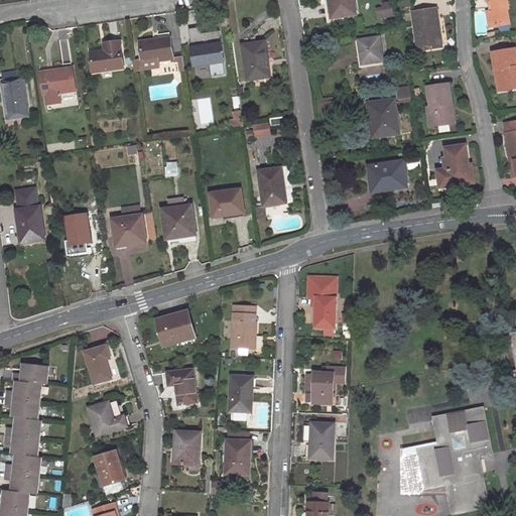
[(325,0),(326,4),(333,3),(335,18),(357,15),(354,0),(325,0)]
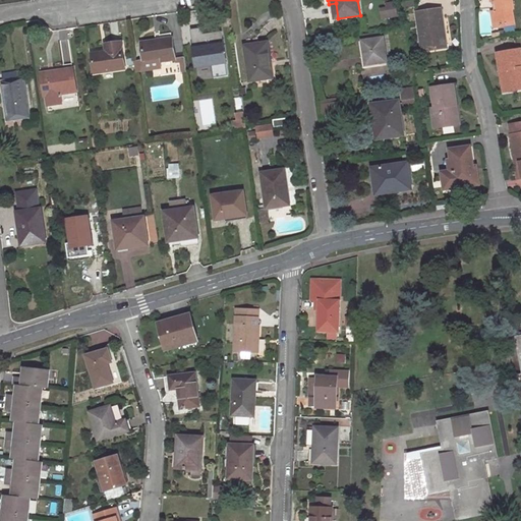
[(497,2),(498,11),(495,12),(497,27),(514,24),(512,9),(514,9),(512,0),(490,0),(491,3),(493,3),(497,2)]
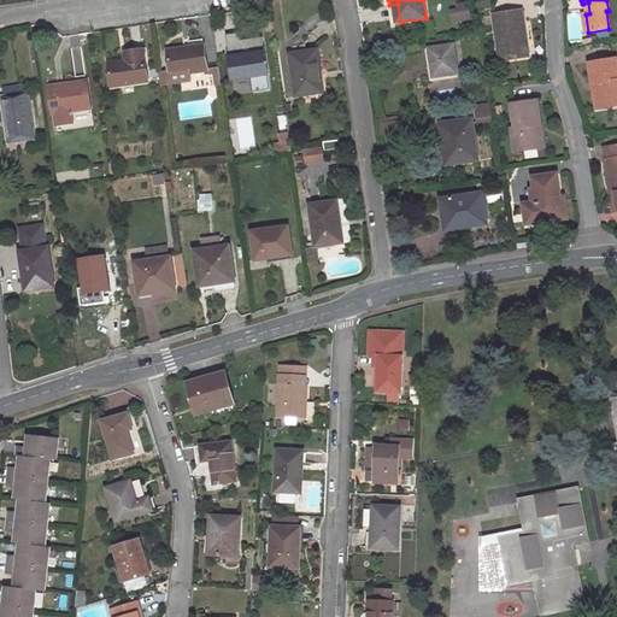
[(471,22),(470,3),(452,4),(453,22),(471,22)]
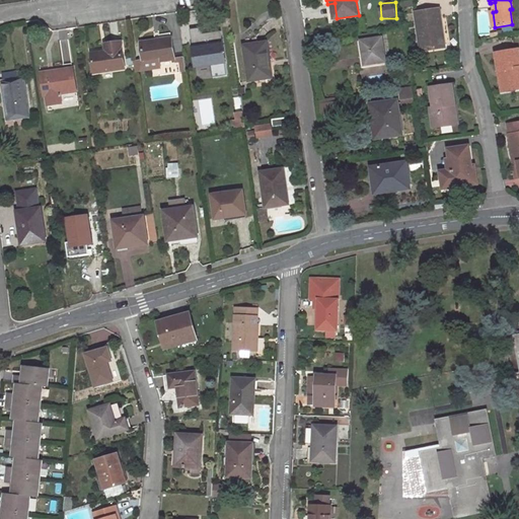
[(445,49),(441,18),(438,18),(437,10),(415,13),(421,53),(445,49)]
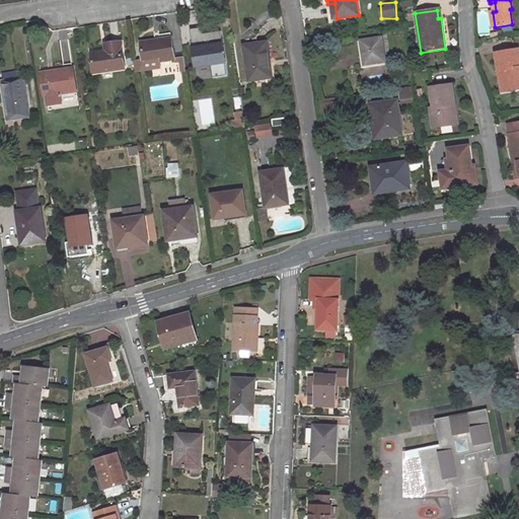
[(174,58),(171,39),(156,41),(142,43),(144,61),(139,61),(140,71),(161,68),(160,62),(163,61),(165,70),(159,70),(160,76),(187,71),(184,57),(174,58)]
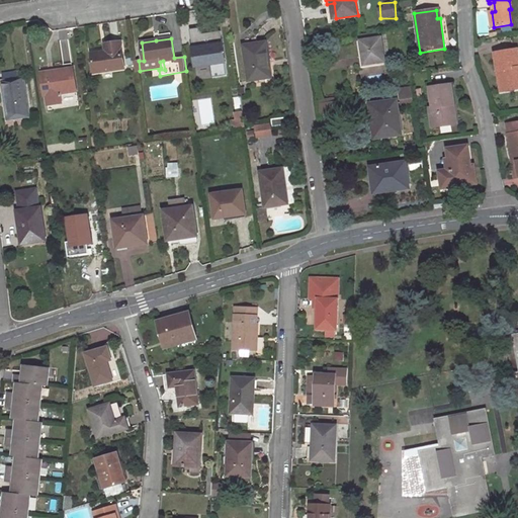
[(384,63),(381,38),(360,41),(362,53),(364,66),(384,63)]
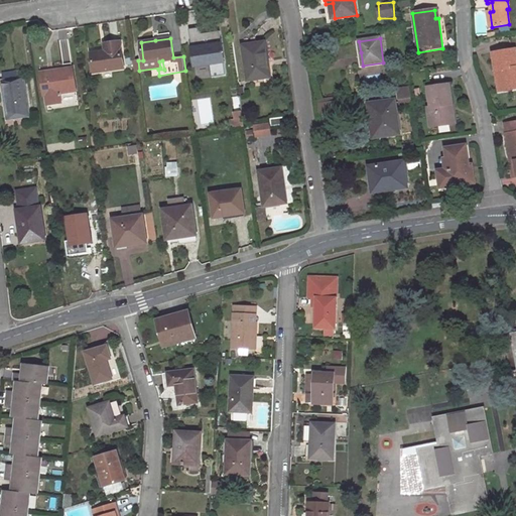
[(243,45),(248,81),(269,78),(264,42),(255,44),(243,45)]
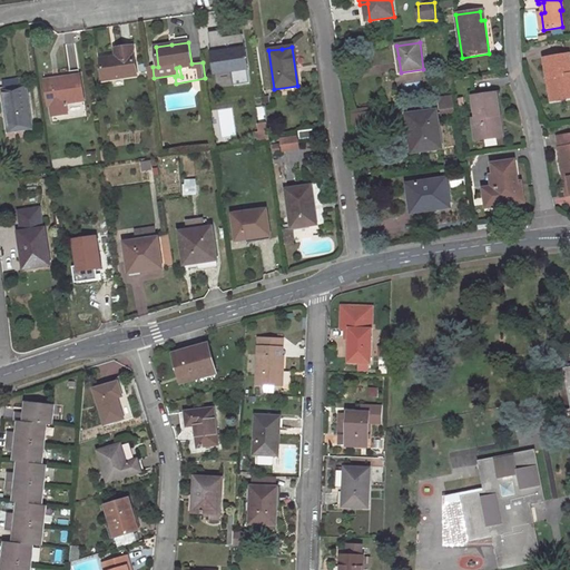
[(104,80),(137,76),(133,49),(116,51),(117,58),(100,60),(104,80)]
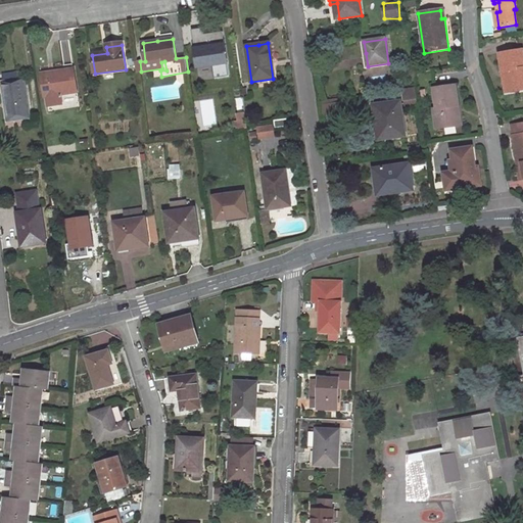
[(202,72),(229,67),(226,47),(216,48),(217,50),(199,52),(202,72)]
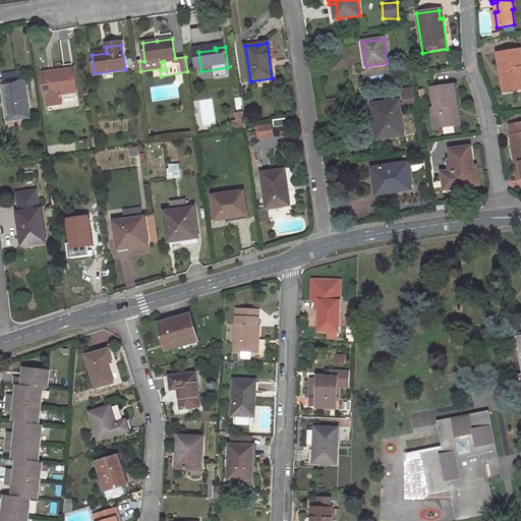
[(505,71),(508,92),(520,90),(520,54),(520,50),(498,54),(501,72),(505,71)]
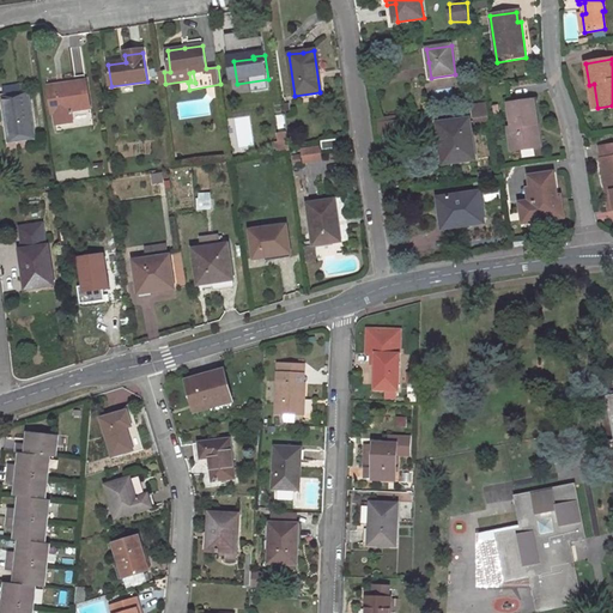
[(73,110),(91,108),(87,80),(76,83),(76,84),(49,87),(53,114),(56,114),(58,125),(73,122),(72,115),(73,114),(73,110)]
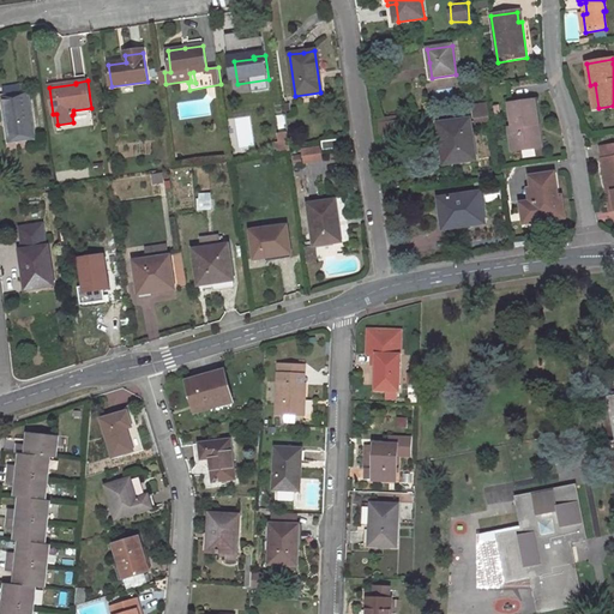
[(6,96),(29,94),(28,84),(5,88),(6,96)]
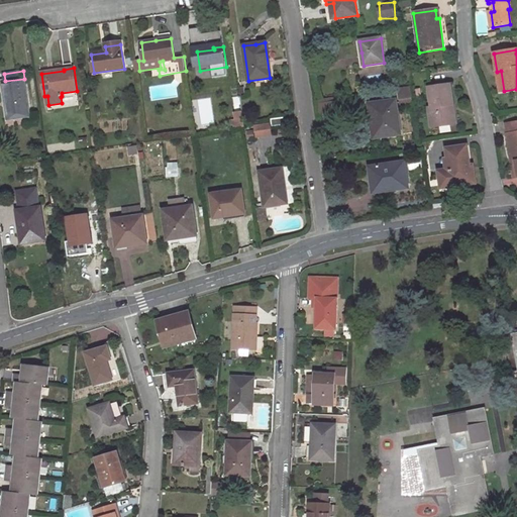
[(2,82),(5,102),(9,101),(11,119),(29,116),(24,79),(2,82)]
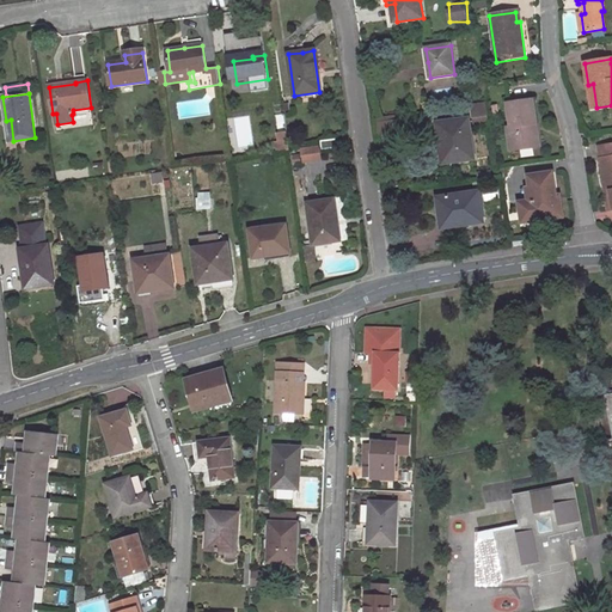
[(537,147),(533,124),(537,124),(533,101),(508,104),(512,128),(508,128),(512,151),(537,147)]
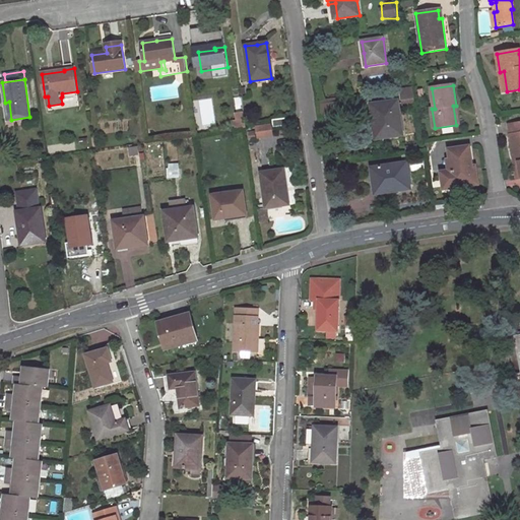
[(403,104),(415,102),(413,93),(402,94),(403,104)]
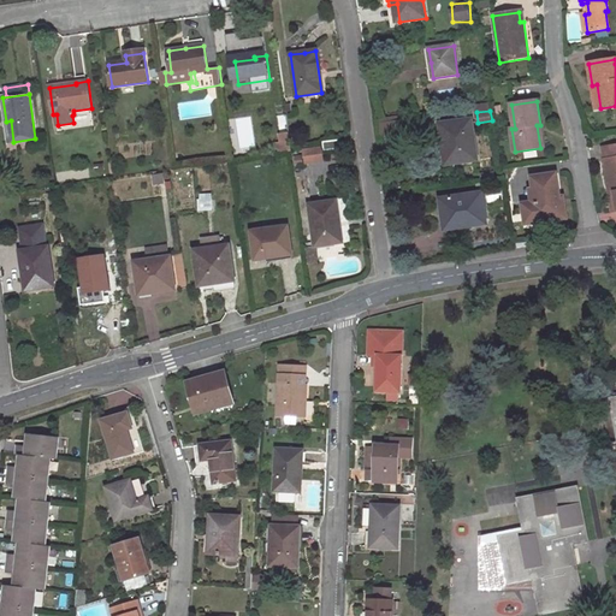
[(451,124),(472,120),(471,113),(450,117),(451,124)]
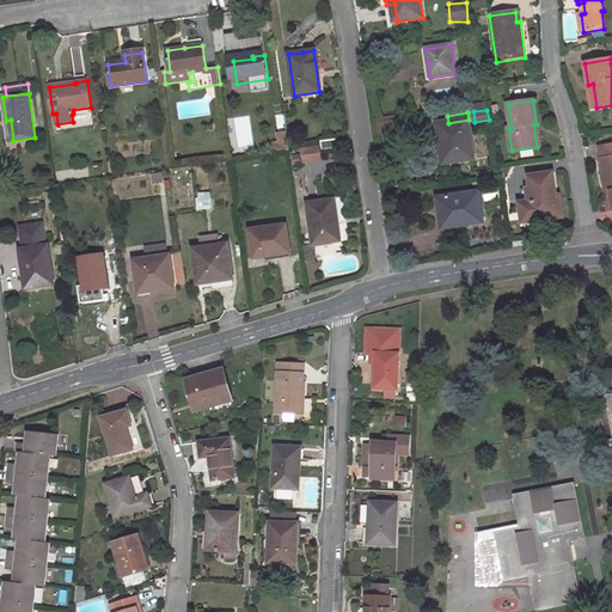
[(445,145),(447,164),(475,160),(469,120),(448,123),(438,124),(441,145),(445,145)]
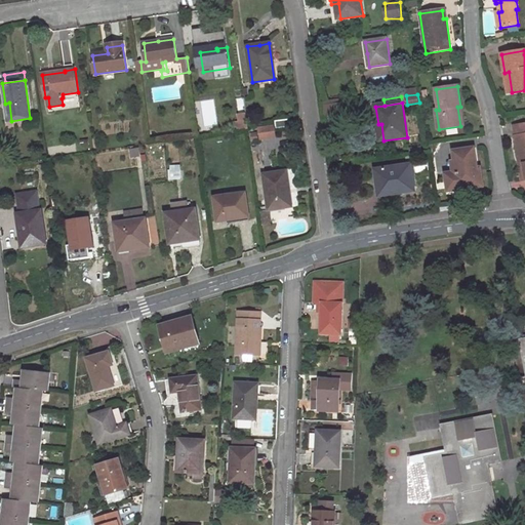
[(288,119),(276,121),(276,125),(277,129),(289,127),(288,119)]
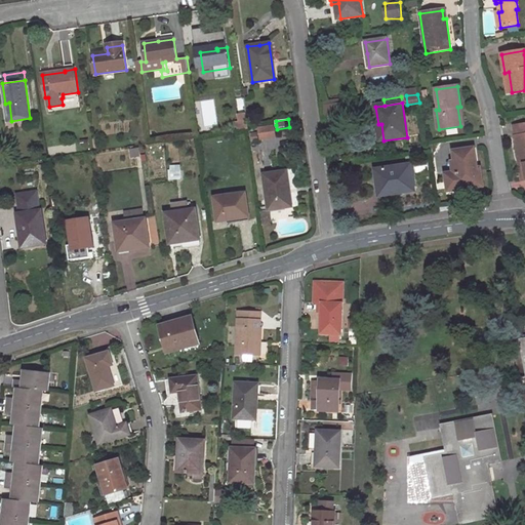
[(515,136),(519,160),(523,159),(524,173),(524,124),(514,126),(516,136),(515,136)]
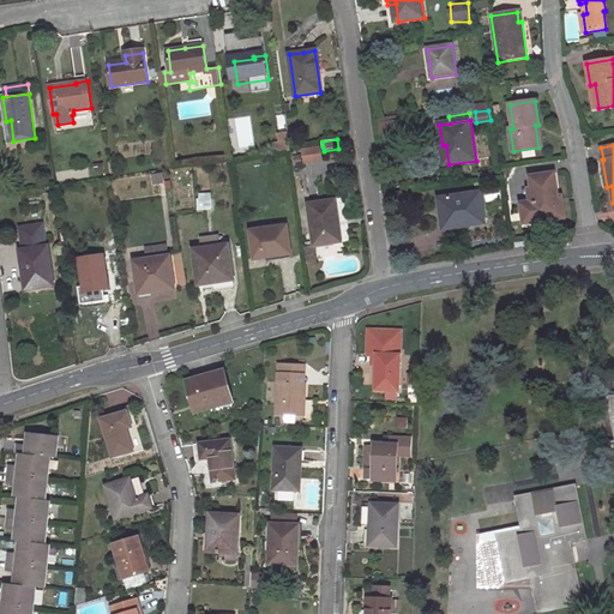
[(323,148),(304,149),(305,162),(323,161),(323,148)]
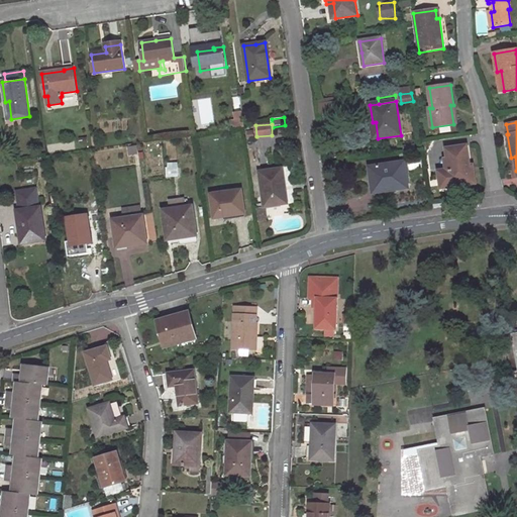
[(470,185),(468,169),(471,169),(468,146),(447,149),(448,159),(445,160),(447,171),(439,172),(441,189),(470,185)]
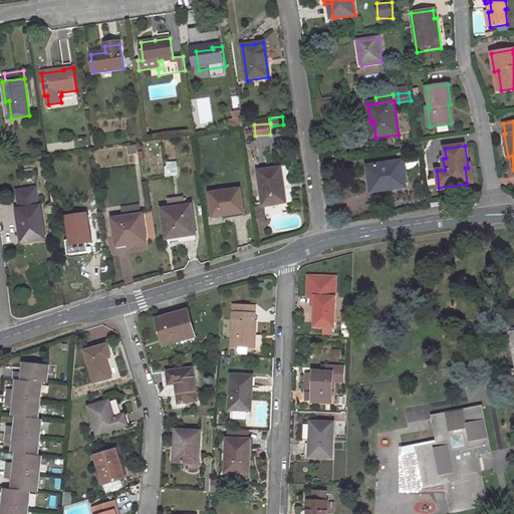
[(407,170),(420,168),(419,158),(406,160),(407,170)]
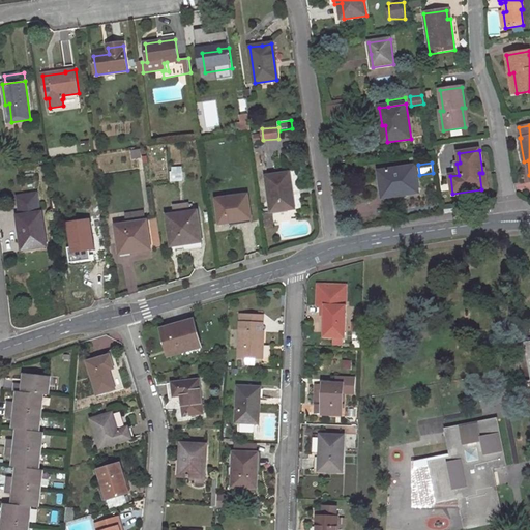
[(395,197),(418,193),(414,167),(380,173),(381,181),(383,192),(394,190),(395,197)]
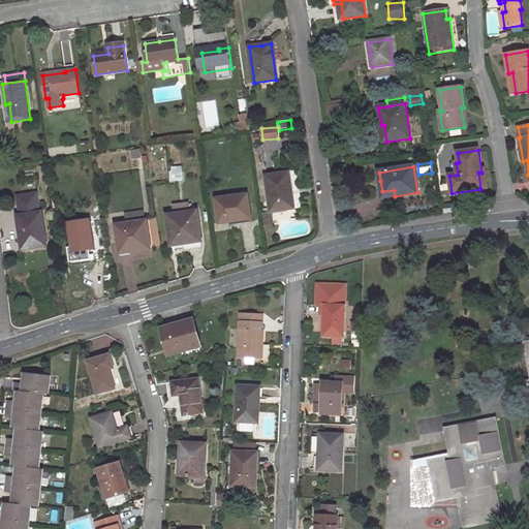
[(173,181),(182,181),(182,167),(173,167),(173,181)]
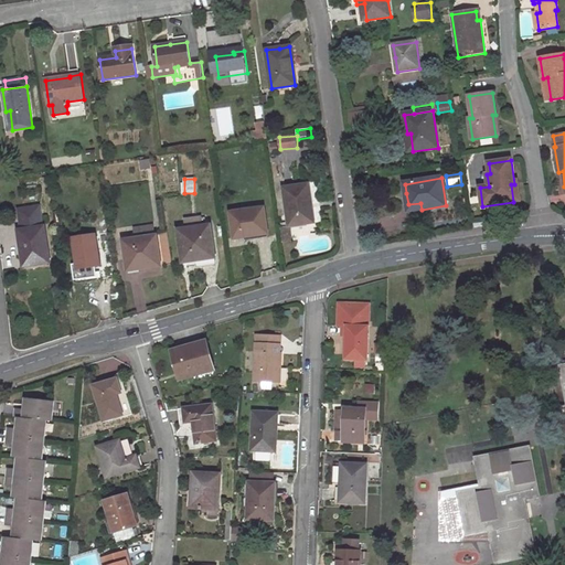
[(284,188),(290,226),(312,223),(311,210),(309,210),(308,205),(312,204),(309,184),(284,188)]
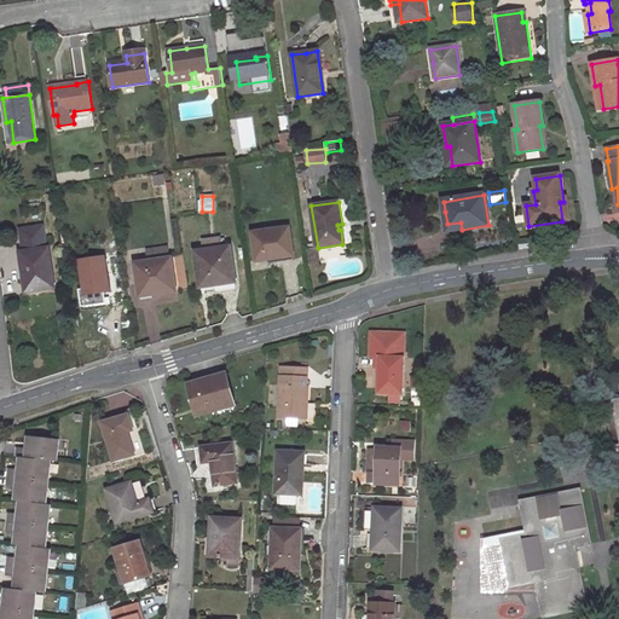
[(24,272),(27,291),(55,287),(48,249),(47,249),(44,226),(21,230),(24,253),(21,253),(24,272)]
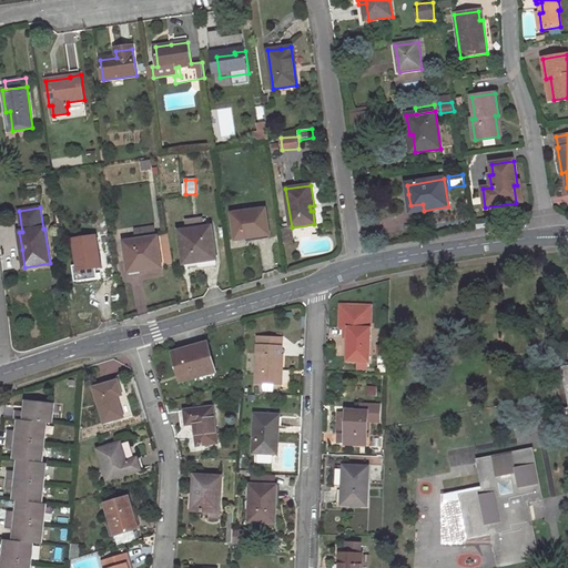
[(257,241),(270,239),(265,209),(233,214),(236,240),(246,239),(246,242),(257,241)]
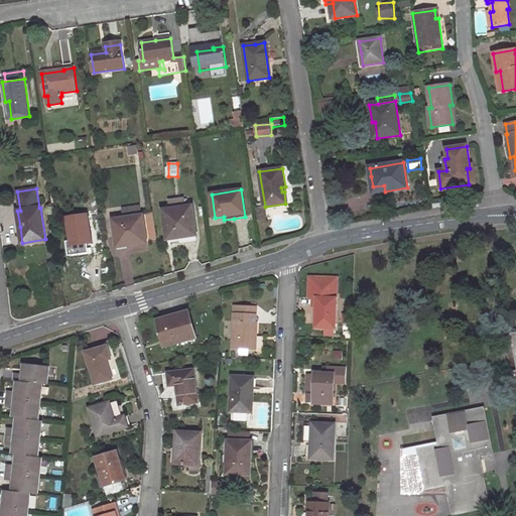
[(113,220),(117,243),(127,242),(128,246),(147,243),(142,206),(123,209),(124,218),(113,220)]
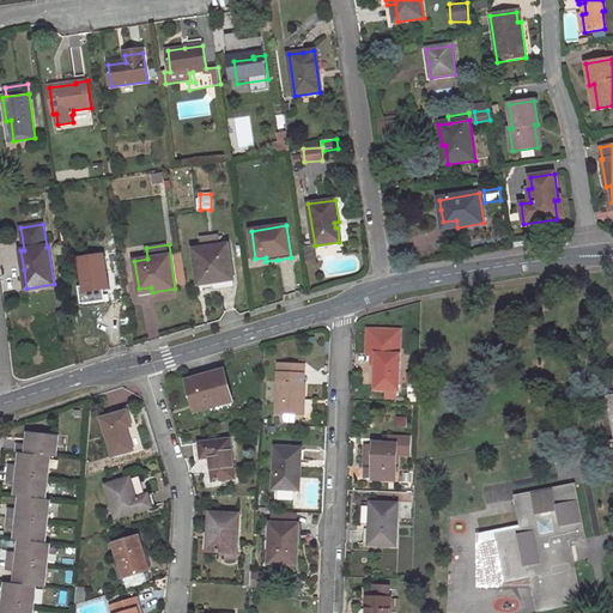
[(199,285),(219,281),(235,280),(230,244),(194,249),(199,285)]
